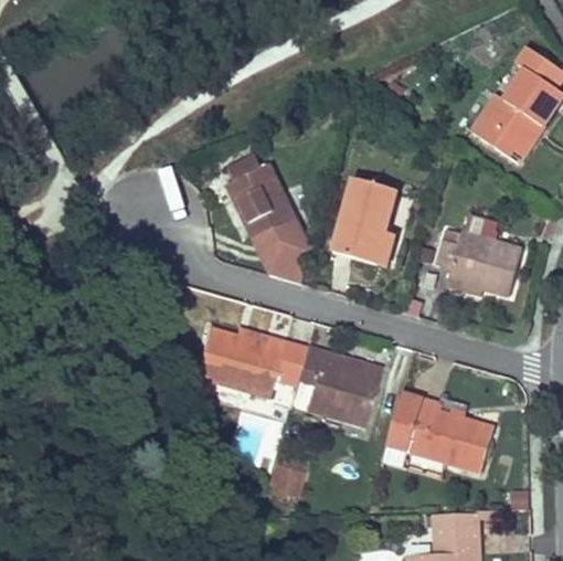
[(474,131),(514,158),(539,120),(545,125),(562,97),(562,91),(558,87),(562,80),(562,66),(530,46),(519,63),(527,69),(506,99),(498,94),(474,131)]
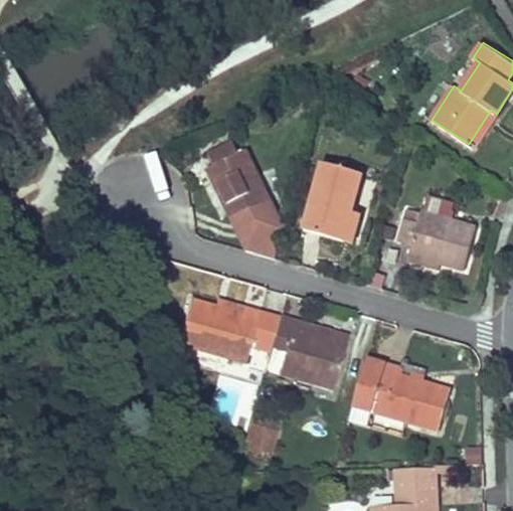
[(491,110),(469,144),(475,149),(497,114),(491,110)]
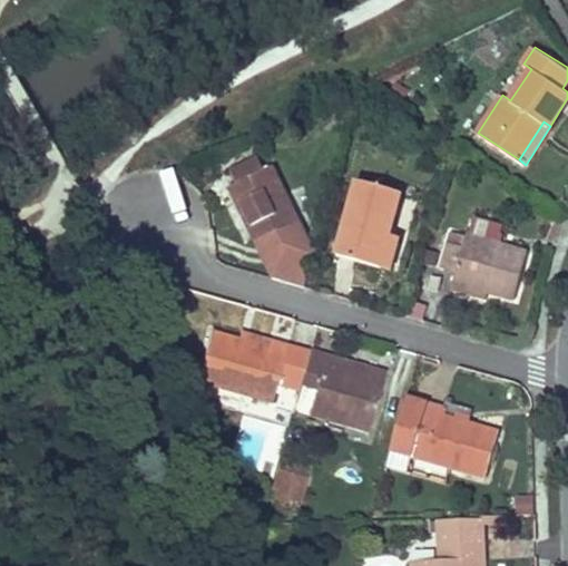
[(238,181),(231,185),(257,240),(301,220),(274,164),(265,168),(258,155),(232,167),(238,181)]
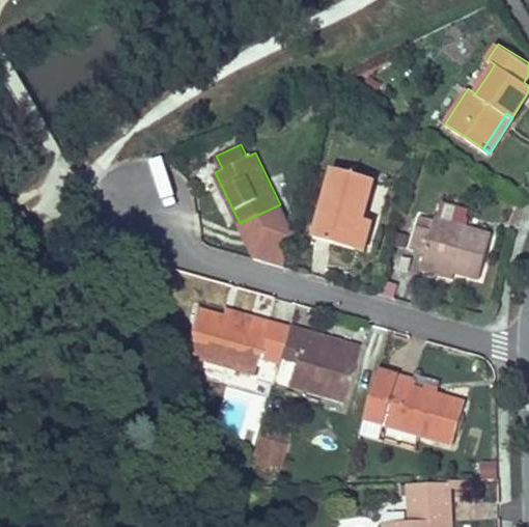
[(314,234),(355,247),(364,217),(374,178),(335,167),(314,234)]
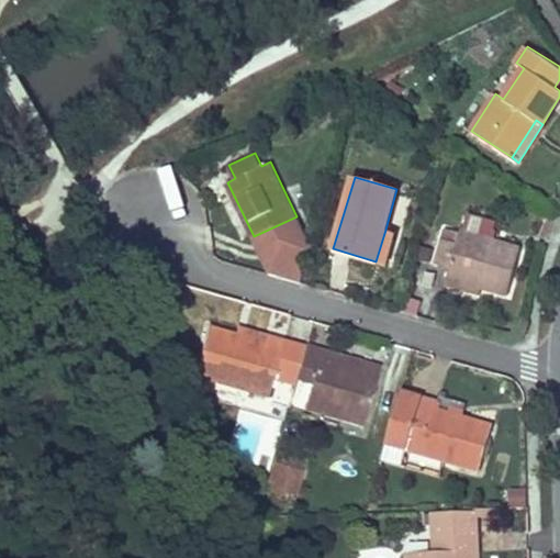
[(450,267),(448,276),(482,286),(508,294),(522,247),(447,225),(436,263),(450,267)]
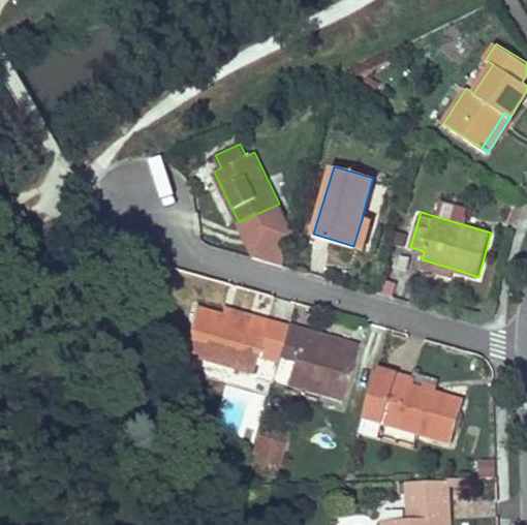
[(363,216),(353,246),(364,249),(373,219),(363,216)]
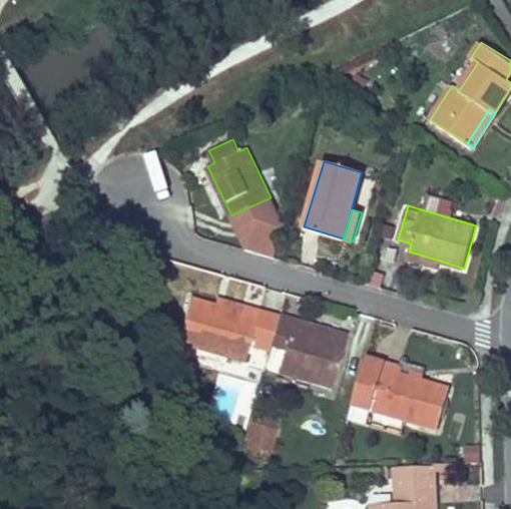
[(440,261),(409,251),(406,261),(437,270),(440,261)]
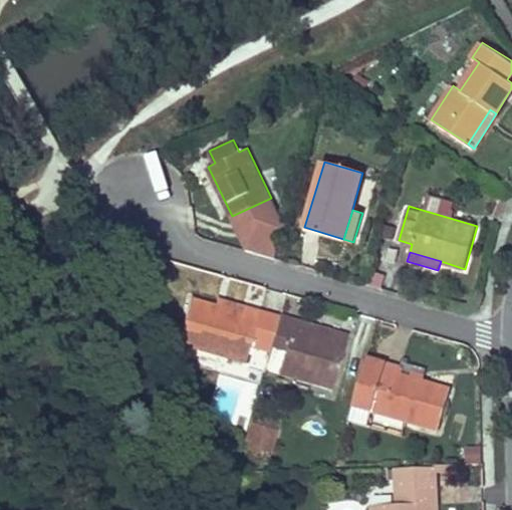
[(371,267),(366,282),(381,286),(386,271),(371,267)]
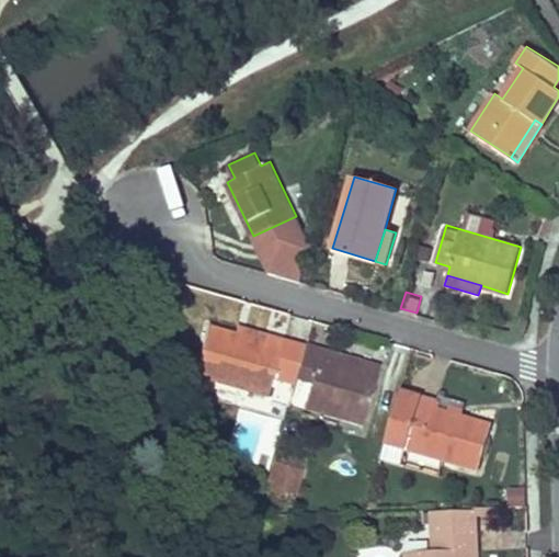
[(306,345),(284,339),(266,333),(264,342),(237,333),(210,326),(195,373),(269,394),(276,367),(297,374),(306,345)]
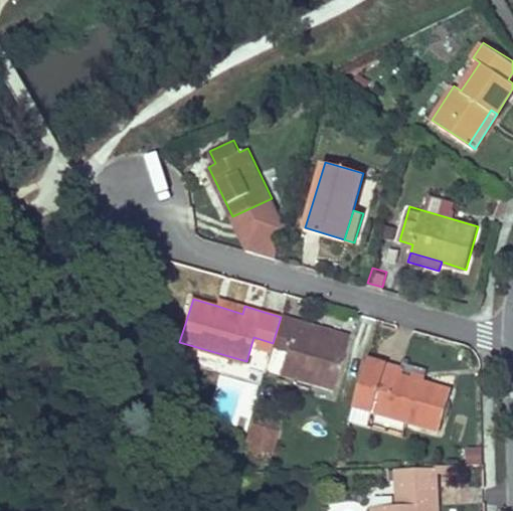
[(219,299),(217,306),(242,314),(244,306),(219,299)]
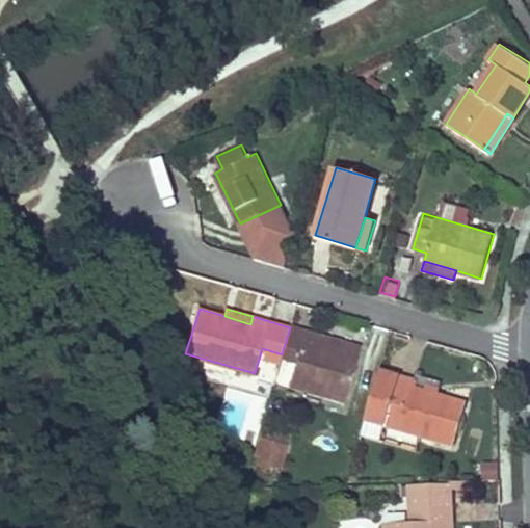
[(290,327),(282,354),(297,360),(290,384),(345,400),(359,353),(311,339),(313,332),(291,324),(290,327)]
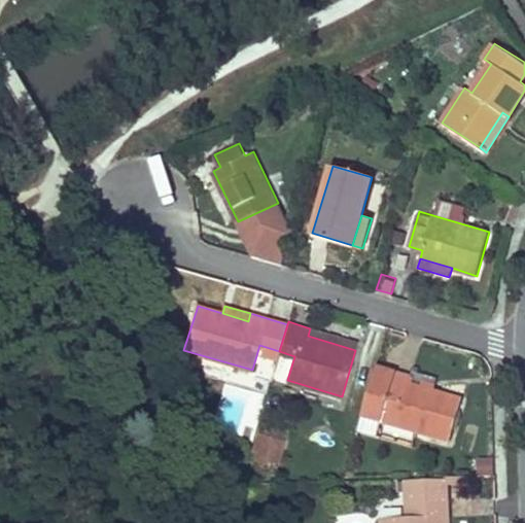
[(310,328),(308,336),(355,350),(357,343),(310,328)]
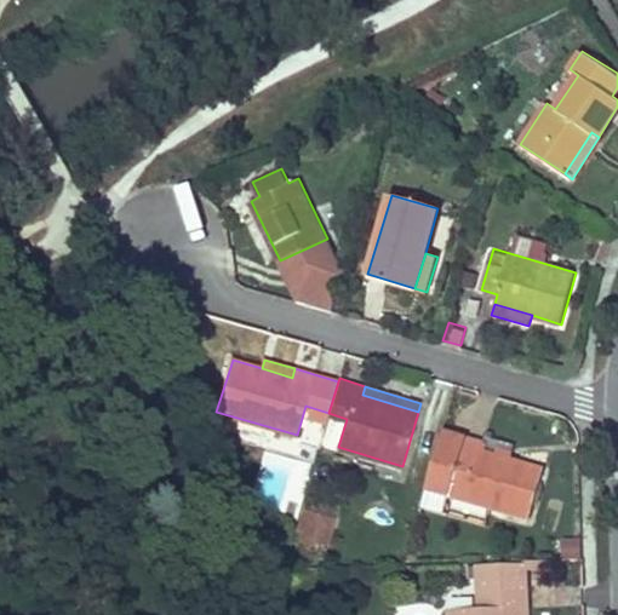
[(444,427),(427,486),(530,517),(545,467),(509,457),(482,449),(485,441),(485,440),(444,427)]
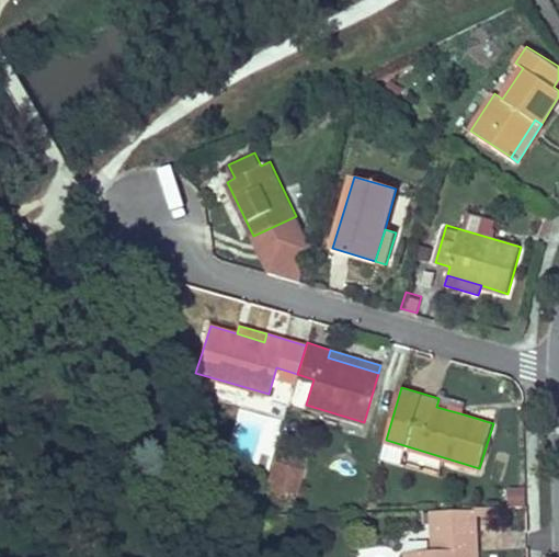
[(438,399),(436,407),(460,413),(463,407),(438,399)]
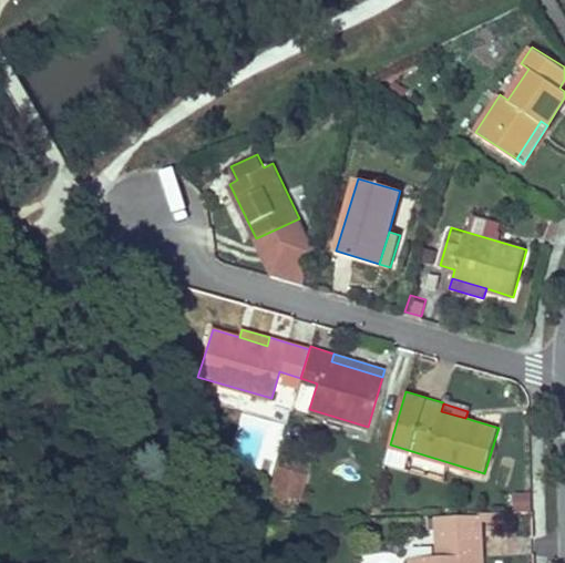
[(279,453),(269,487),(297,495),(307,463),(279,453)]
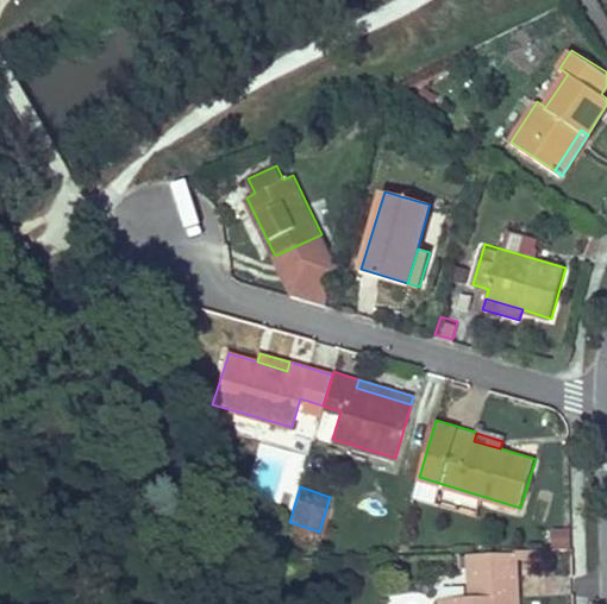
[(570,524),(552,527),(555,549),(574,547),(570,524)]
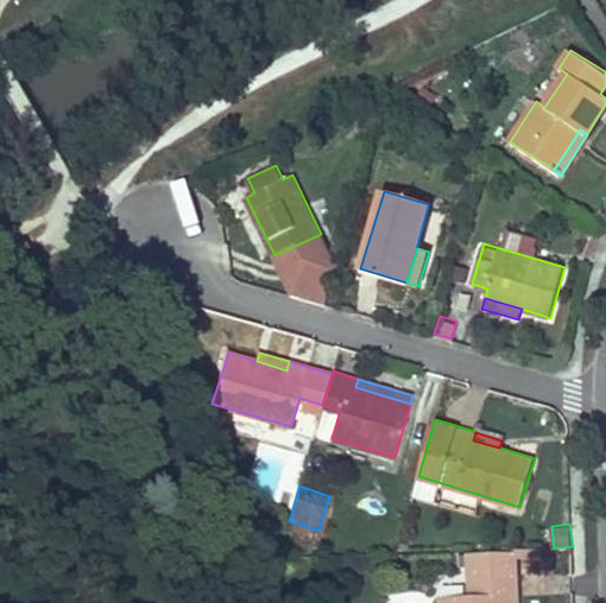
[(509,602),(510,594),(518,594),(517,551),(469,552),(469,595),(441,596),(440,602),(509,602)]
